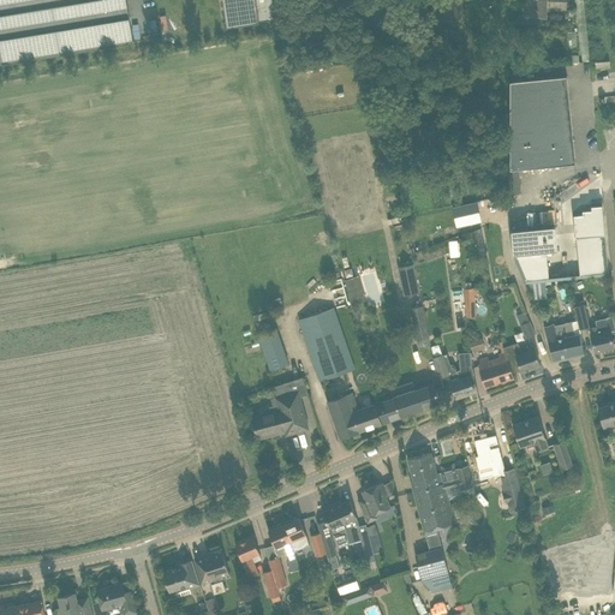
[(0,0),(0,52),(1,63),(133,41),(126,0),(0,0)]
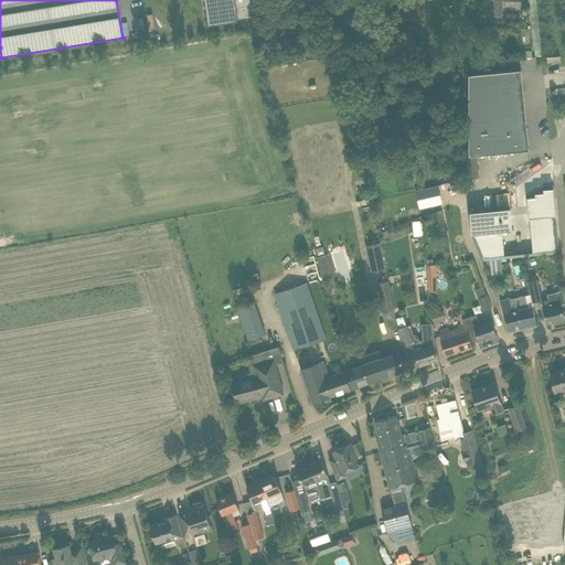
[(205,0),(209,22),(252,16),(253,16),(251,0),(205,0)]
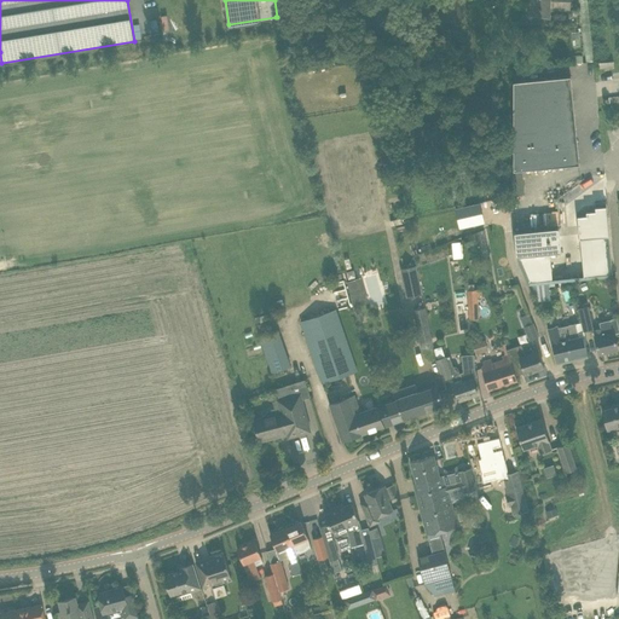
[(528,0),(530,16),(550,17),(551,10),(570,10),(570,0),(528,0)]
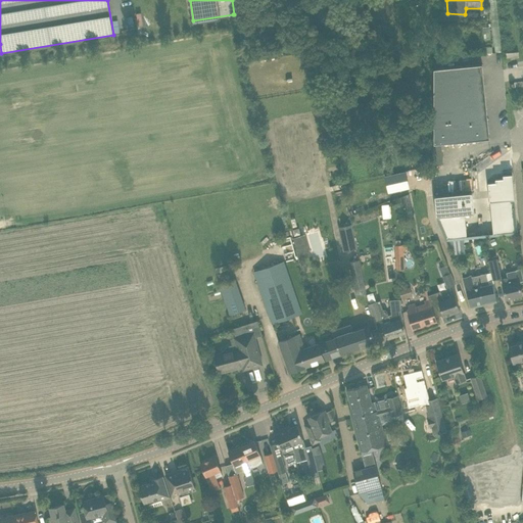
[(482,64),(433,69),(434,144),(489,138),(488,136),(481,67),(482,64)]
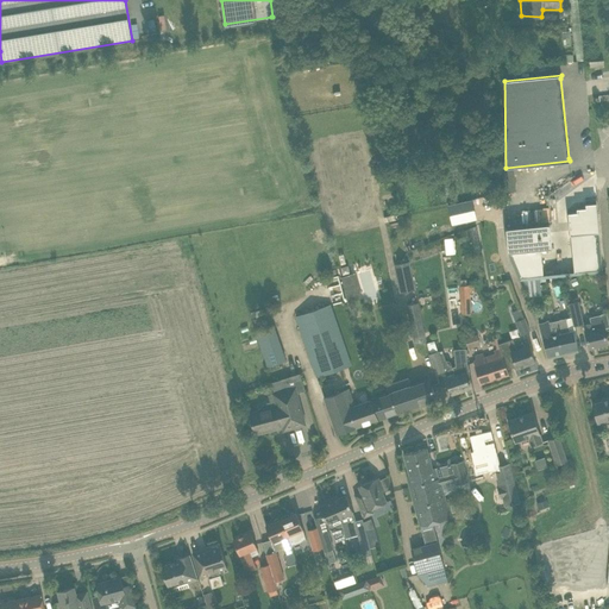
[(488,196),(490,206),(501,205),(498,194),(488,196)]
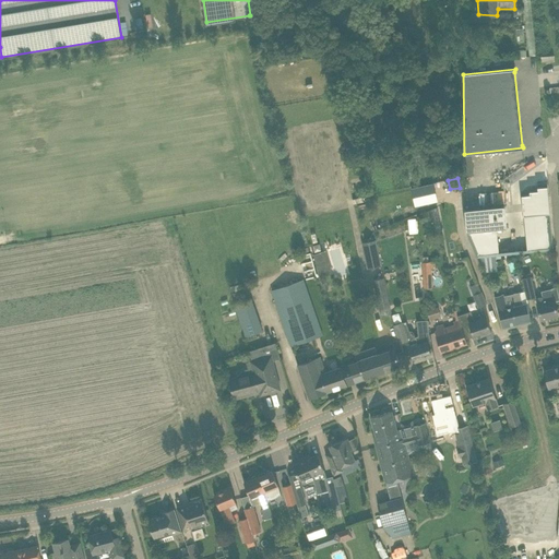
[(432,183),(412,188),(415,205),(437,201),(432,183)]
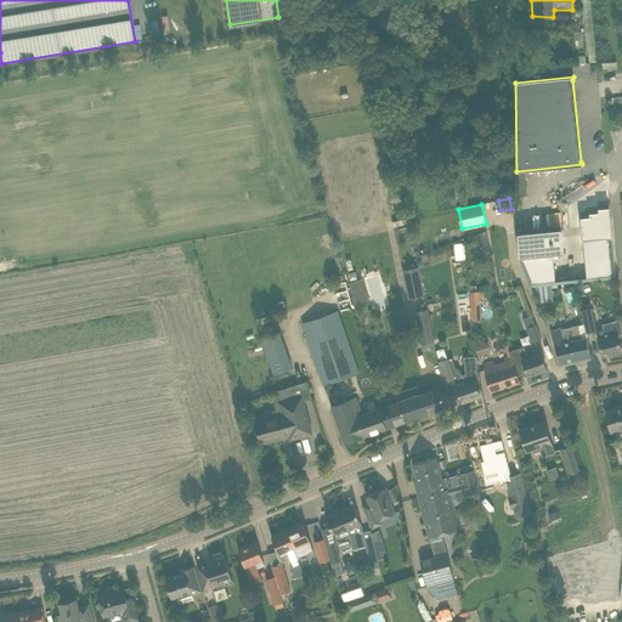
[(589,216),(580,218),(582,239),(611,237),(609,208),(598,209),(599,213),(589,213),(589,216)]
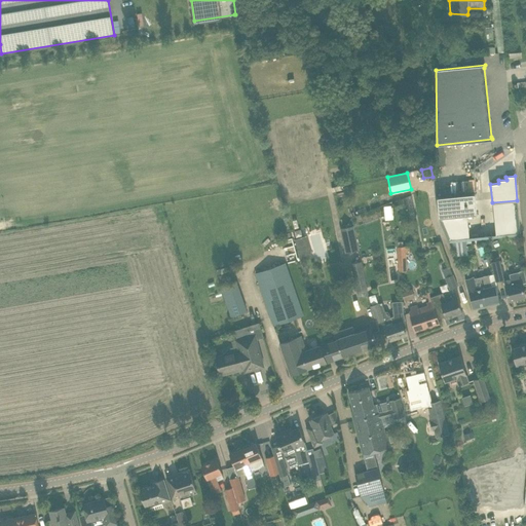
[(390,196),(392,201),(403,197),(401,192),(390,196)]
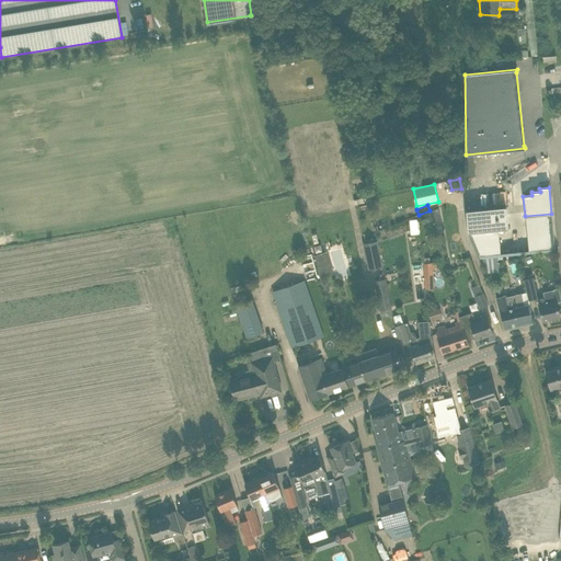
[(508,228),(506,206),(466,210),(468,232),(508,228)]
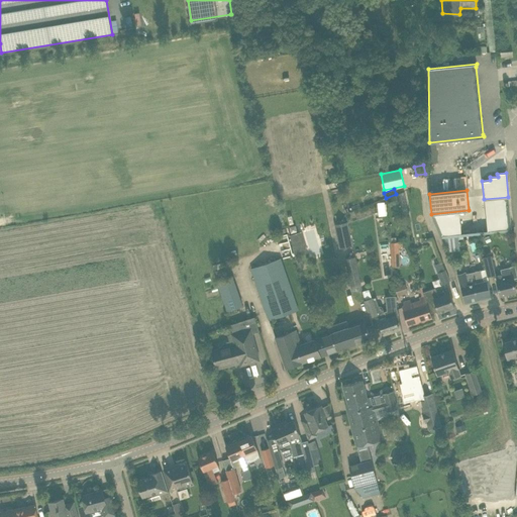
[(377,202),(379,216),(386,215),(384,202),(377,202)]
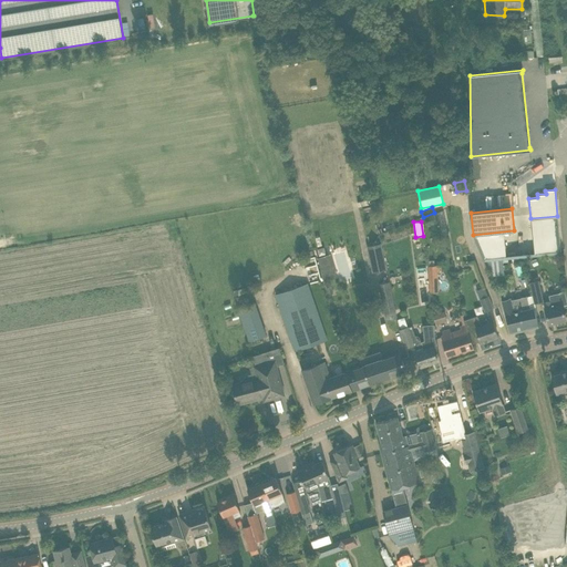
[(367,246),(372,272),(387,269),(381,243),(367,246)]
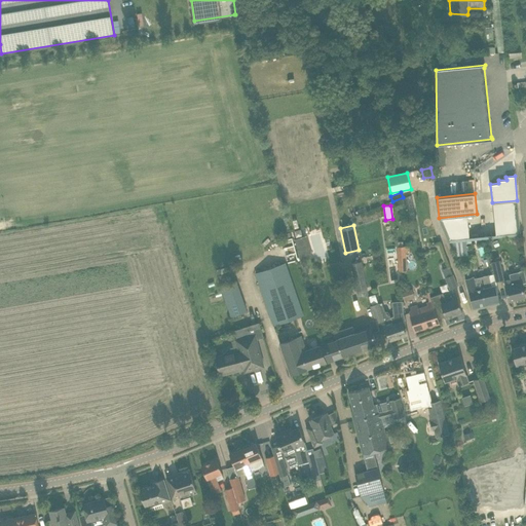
[(397,247),(398,271),(407,271),(406,252),(410,252),(409,246),(397,247)]
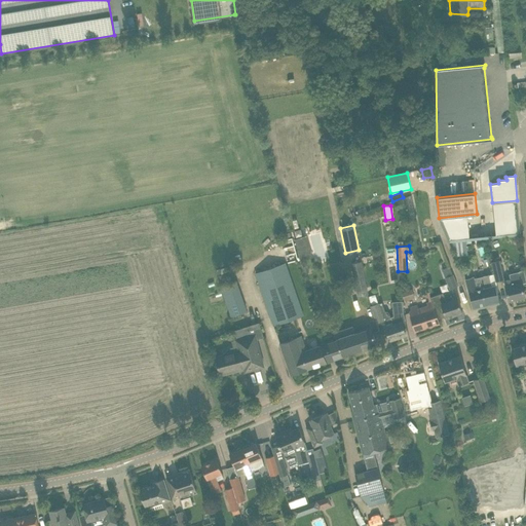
[(350,263),(358,297),(368,295),(361,261),(350,263)]
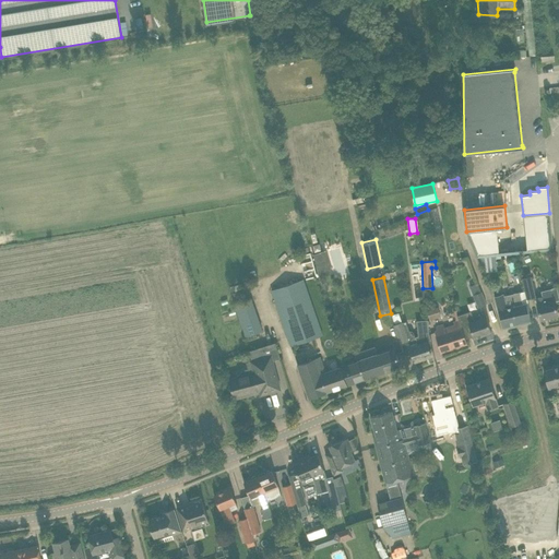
[(522,280),(526,298),(535,296),(531,277),(522,280)]
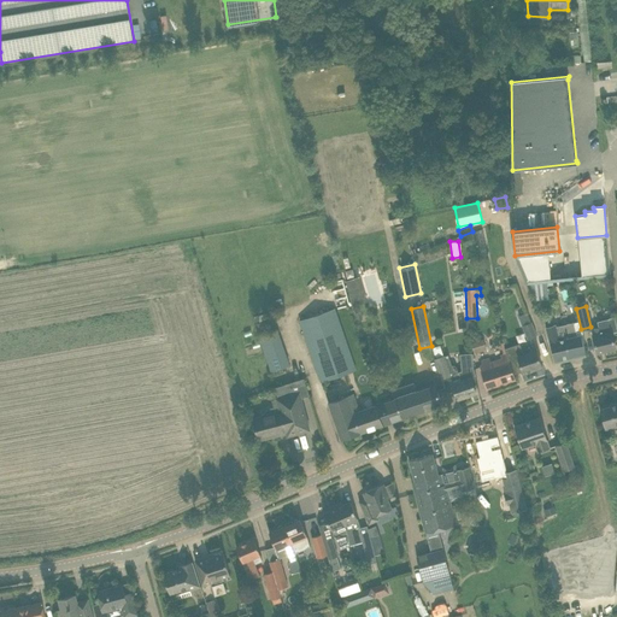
[(299,321),(321,382),(357,370),(335,307),(299,321)]
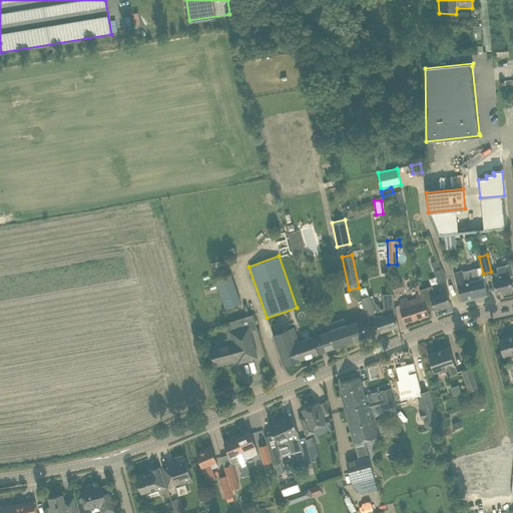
[(446,279),(442,268),(439,261),(431,264),(434,271),(438,282),(446,279)]
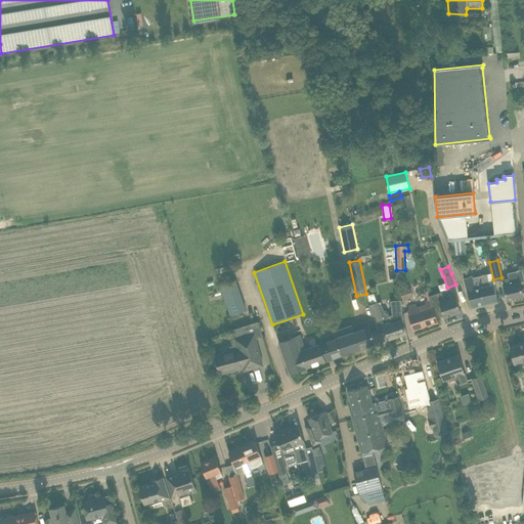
[(510,278),(503,279),(504,286),(507,299),(523,296),(520,282),(522,281),(523,280),(523,278),(522,272),(522,269),(517,270),(517,271),(509,273),(510,278)]
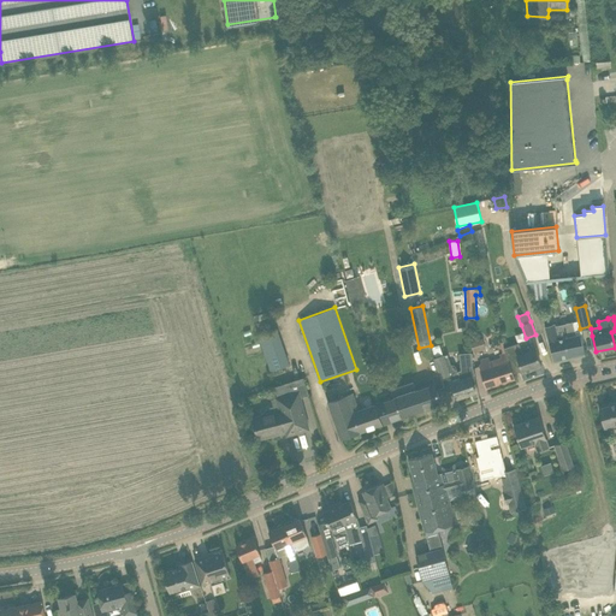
[(555,326),(555,325),(545,327),(554,361),(585,354),(580,335),(575,336),(572,323),(555,326)]
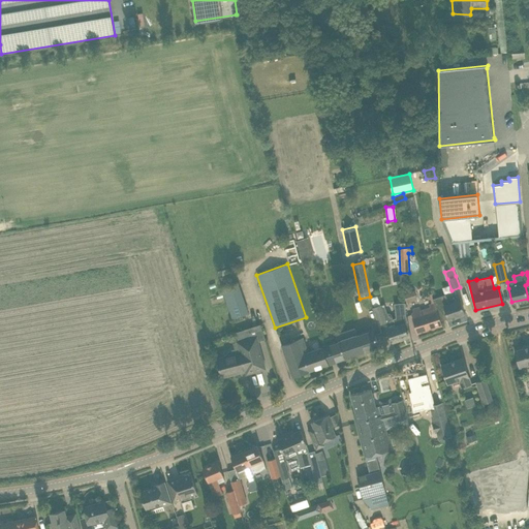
[(238,281),(221,287),(231,318),(234,318),(248,313),(238,281)]
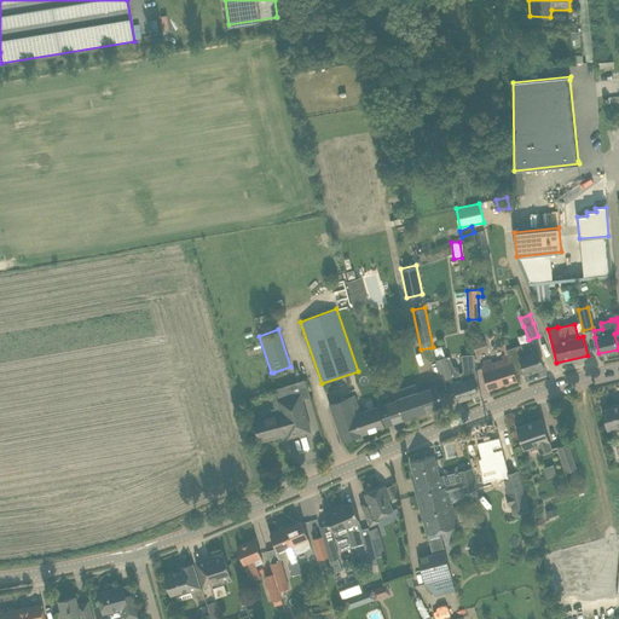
[(473,343),(476,354),(489,351),(485,340),(473,343)]
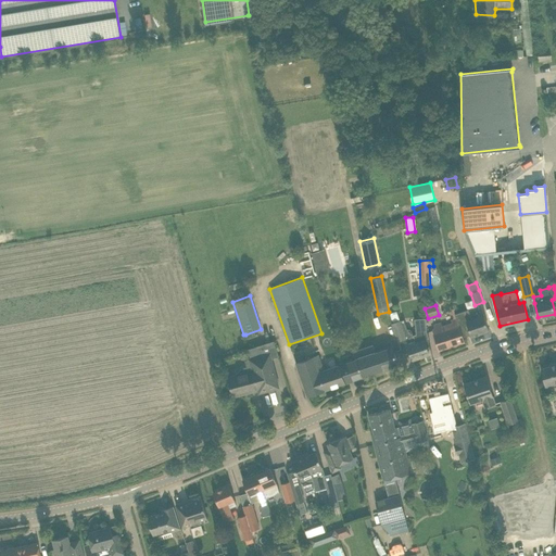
[(455,314),(456,318),(458,326),(459,326),(462,333),(470,331),(471,336),(488,330),(482,315),(471,318),(468,310),(455,314)]
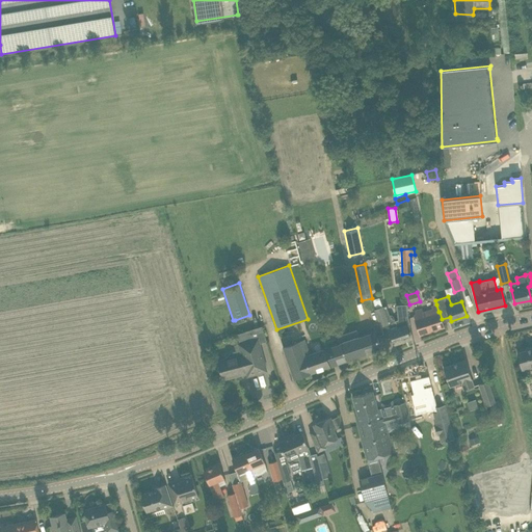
[(390,330),(391,334),(394,344),(410,339),(405,326),(410,324),(408,317),(406,304),(396,306),(398,320),(395,320),(397,327),(390,330)]
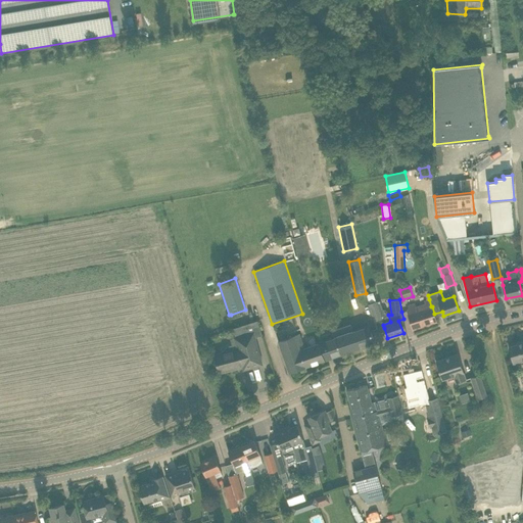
[(429,299),(424,300),(425,303),(416,306),(414,302),(407,305),(408,308),(406,310),(413,330),(437,322),(434,314),(432,306),(431,306),(429,299)]
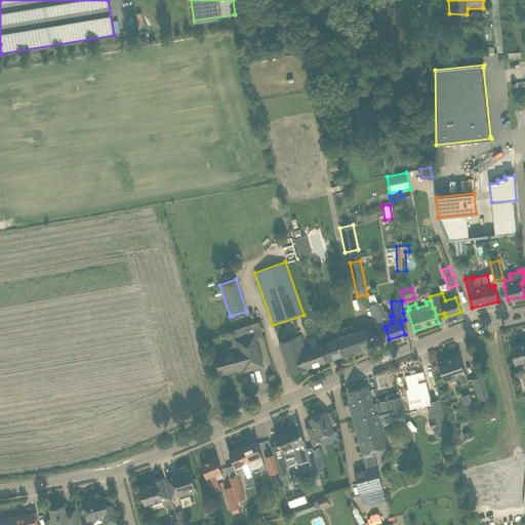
[(370,306),(375,321),(384,319),(377,304),(370,306)]
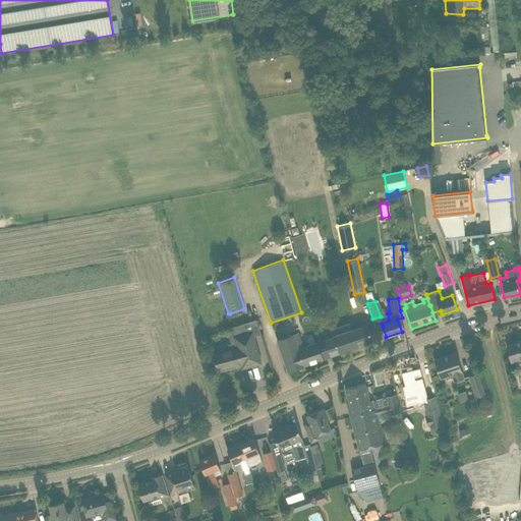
[(214,352),(216,361),(219,371),(242,365),(242,367),(262,362),(253,336),(262,334),(256,320),(232,328),(234,335),(232,336),(235,346),(214,352)]
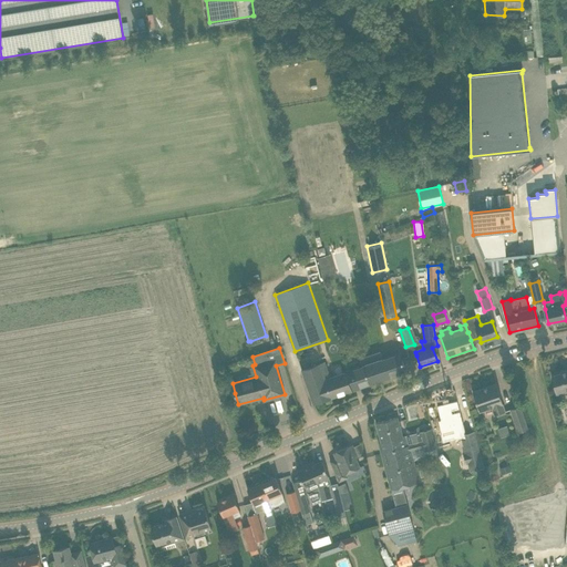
[(361,364),(347,370),(350,379),(353,390),(405,371),(402,361),(399,352),(382,358),(381,356),(380,352),(359,359),(360,362),(361,364)]
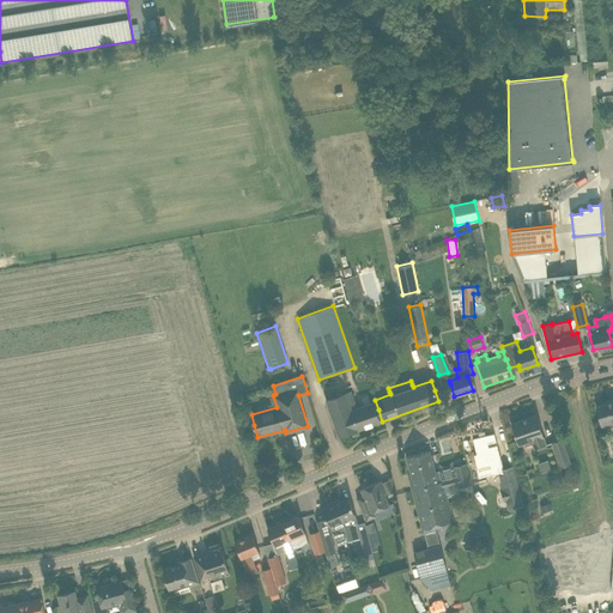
[(326,400),(338,436),(380,422),(374,402),(358,407),(352,390),(326,400)]
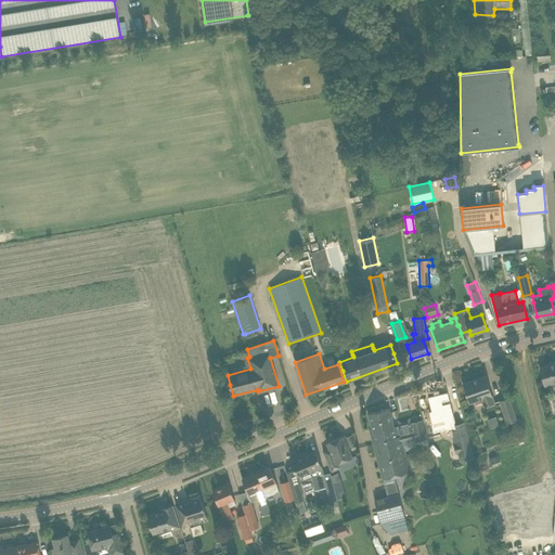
[(549,365),(540,369),(544,387),(554,383),(554,362),(549,364),(549,365)]
